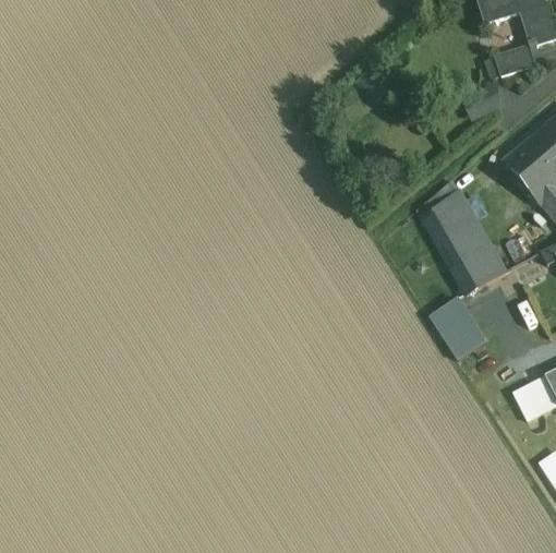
[(475,0),(483,24),(518,13),(528,44),(527,44),(529,49),(535,47),(535,46),(555,38),(555,28),(547,1),(539,4),(538,0),(475,0)]
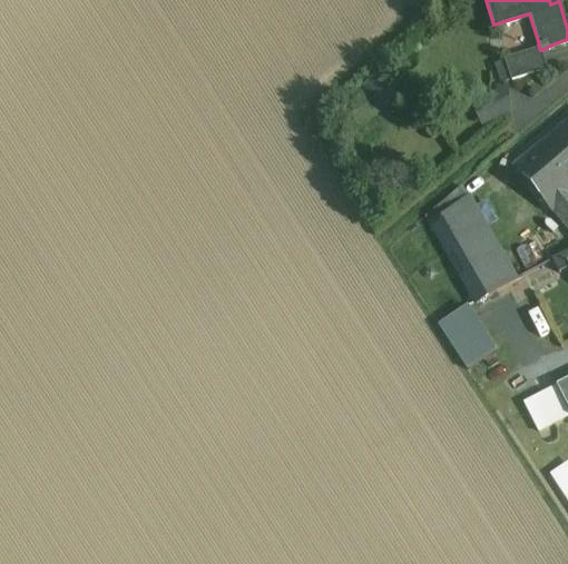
[(532,49),(505,58),(510,77),(539,68),(532,49)]
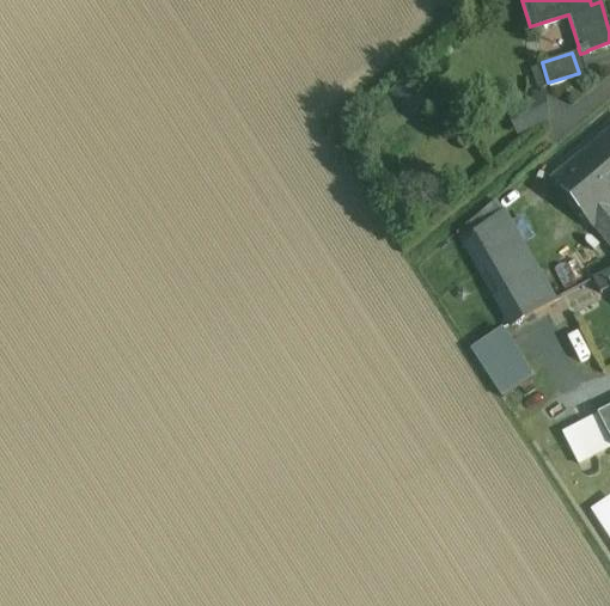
[(410,72),(390,86),(401,101),(420,86),(410,72)]
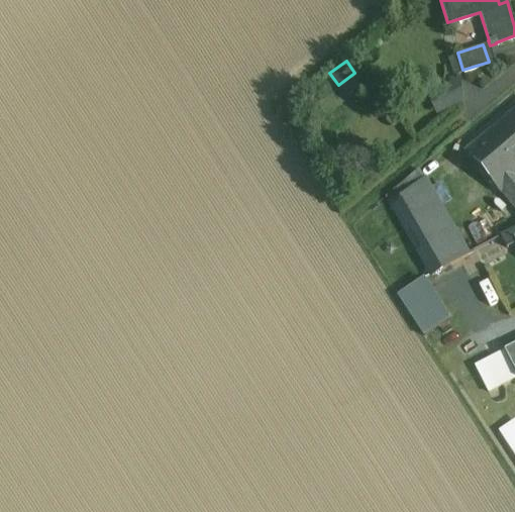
[(514,104),(466,147),(499,187),(514,173),(514,104)]
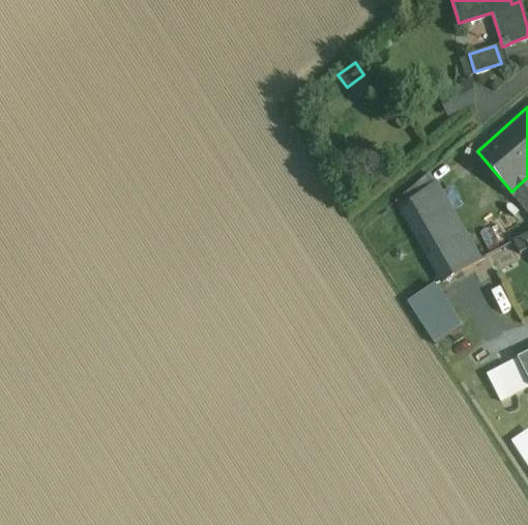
[(426,172),(408,187),(416,197),(434,181),(426,172)]
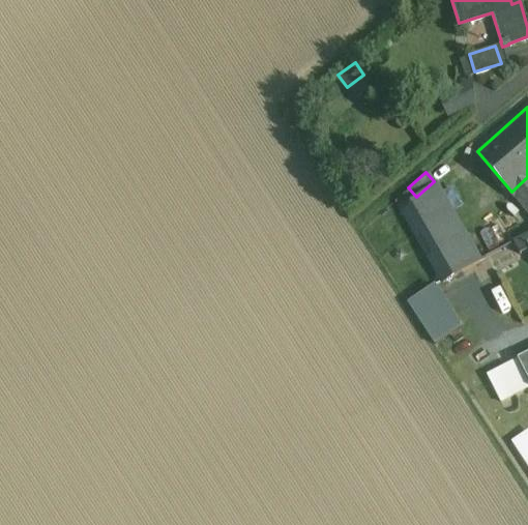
[(527,177),(511,192),(527,211),(527,177)]
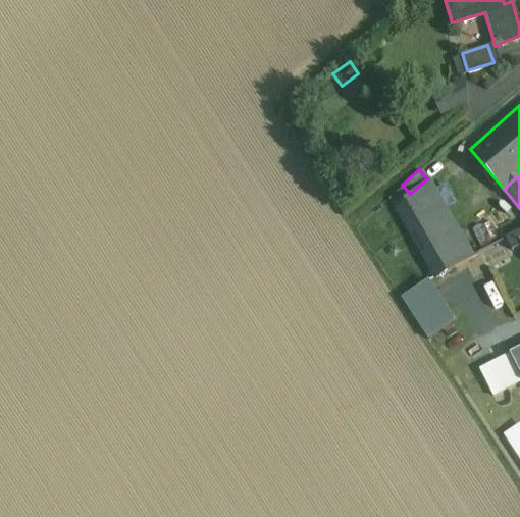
[(471,254),(427,178),(410,194),(402,185),(388,195),(434,275),(471,254)]
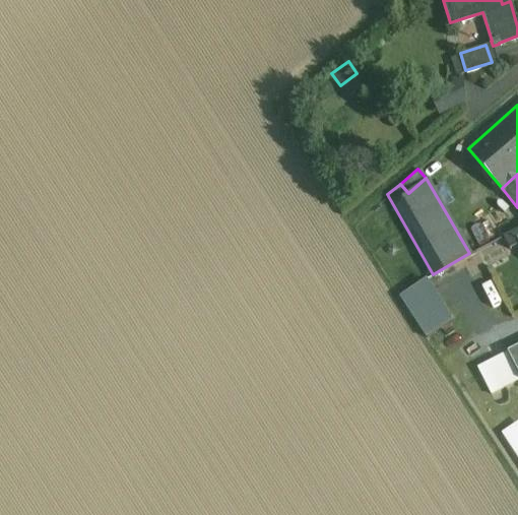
[(517,226),(502,234),(509,246),(517,241),(517,226)]
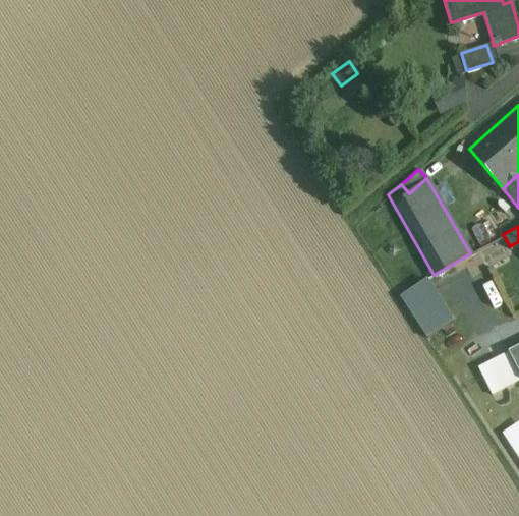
[(444,324),(416,283),(399,294),(426,335),(444,324)]
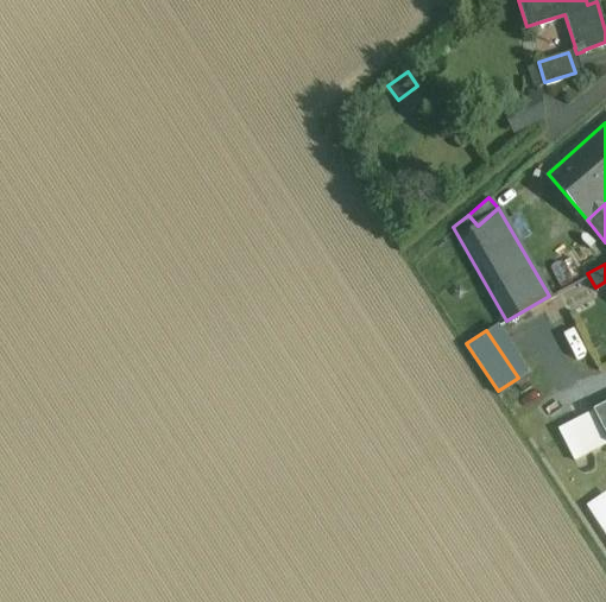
[(605,400),(592,407),(605,435),(605,400)]
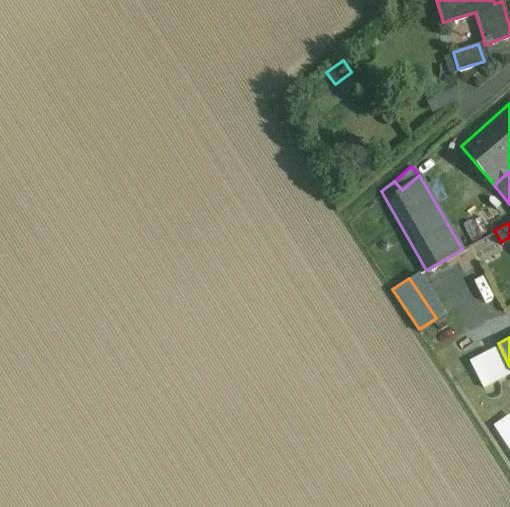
[(509,366),(498,344),(469,359),(483,385),(509,370),(509,366)]
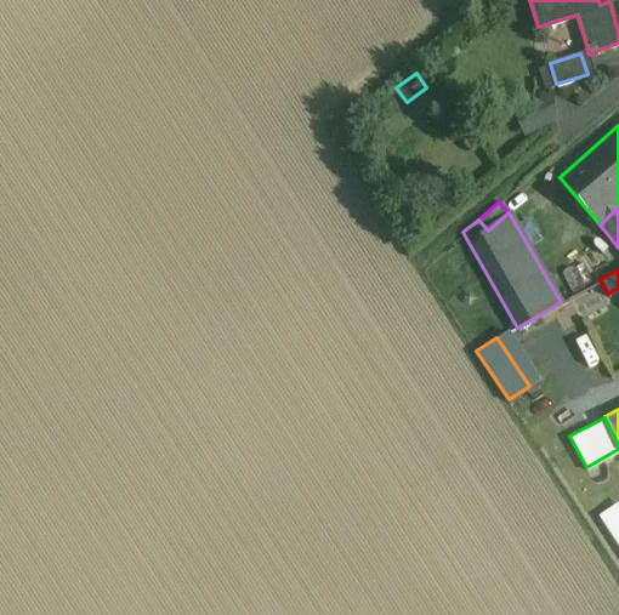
[(618,507),(615,501),(598,512),(618,542),(618,507)]
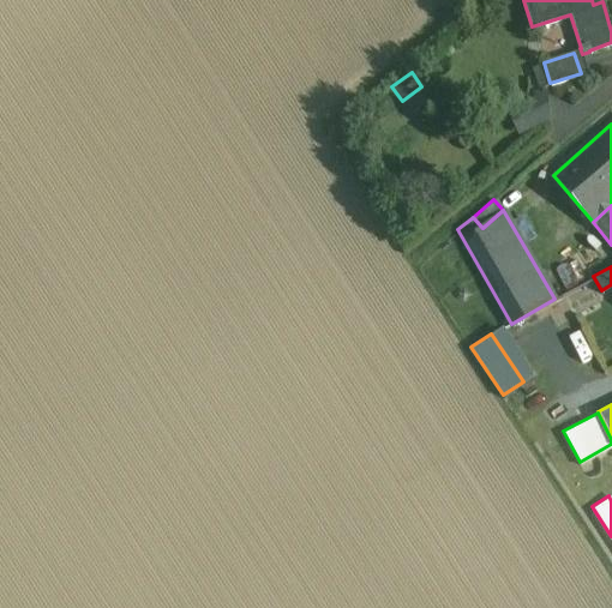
All buildings are outlined.
